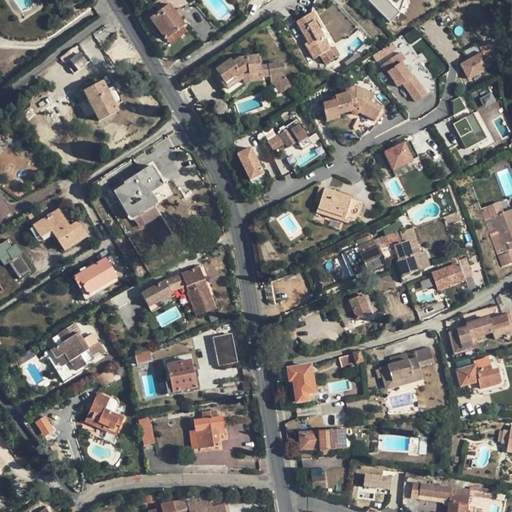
[(149,19),(164,40),(166,39),(183,27),(184,26),(179,19),(184,16),(179,9),(184,5),(180,0),(158,0),(152,5),(158,13),(149,19)]
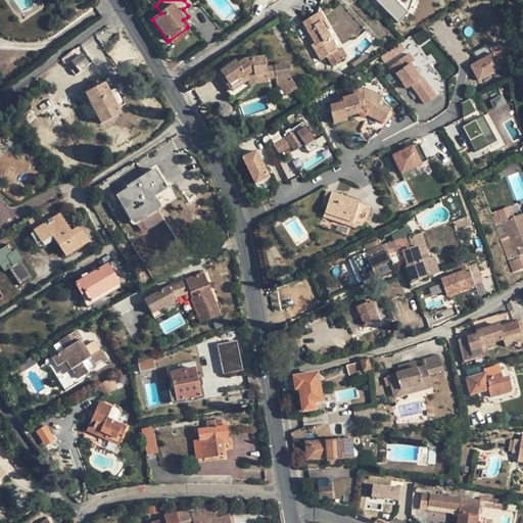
[(319,12),(301,22),(312,39),(314,43),(311,45),(320,61),(326,57),(332,66),(342,60),(337,50),(326,32),(329,30),(319,12)]
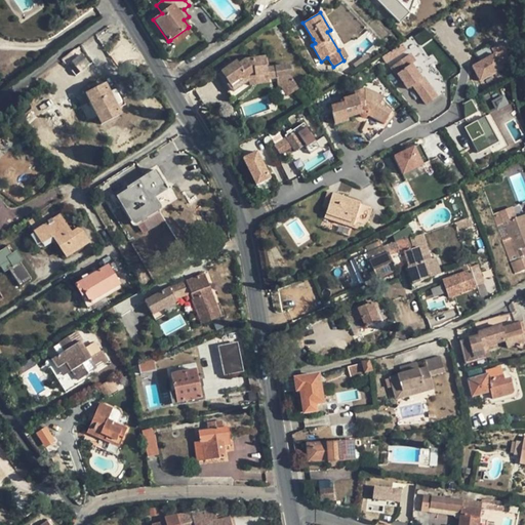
[(188,28),(170,40),(173,45),(192,33),(188,28)]
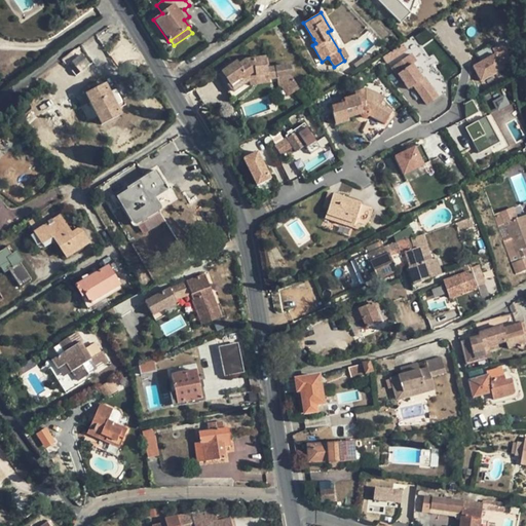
[(404,43),(384,55),(407,90),(414,86),(425,105),(439,97),(404,43)]
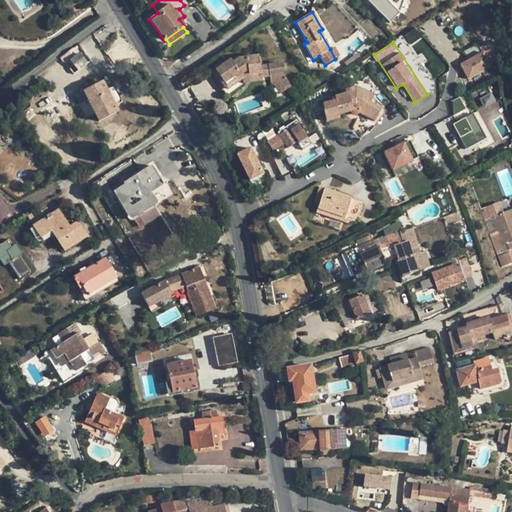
[(330,49),(335,59),(339,56),(334,47),(330,49)]
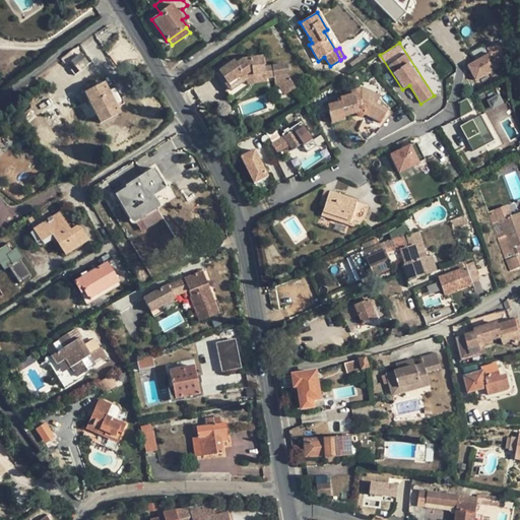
[(88,64),(79,54),(77,56),(72,51),(60,59),(67,67),(71,63),(79,72),(88,64)]
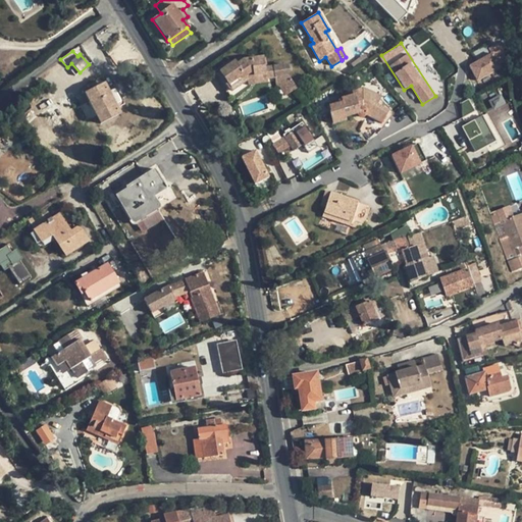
[(476,81),(496,72),(488,55),(469,62),(476,81)]
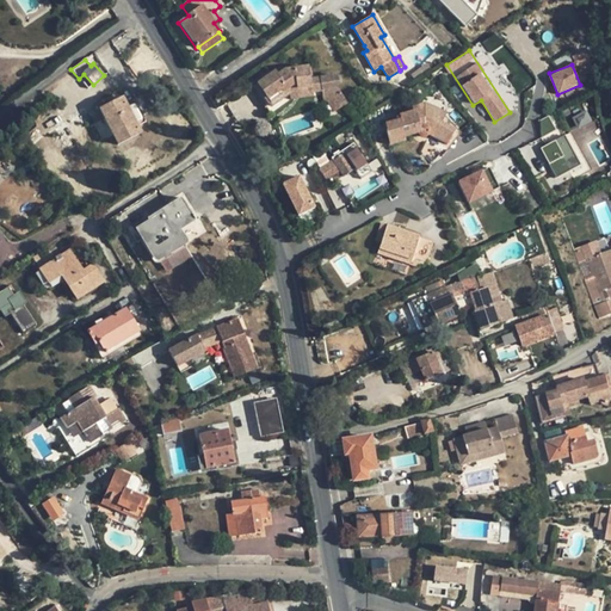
[(337,75),(308,79),(307,67),(283,71),(277,75),(275,71),(257,84),(272,106),(289,94),(310,91),(310,93),(322,92),(321,91),(334,90),(338,85),(337,75)]
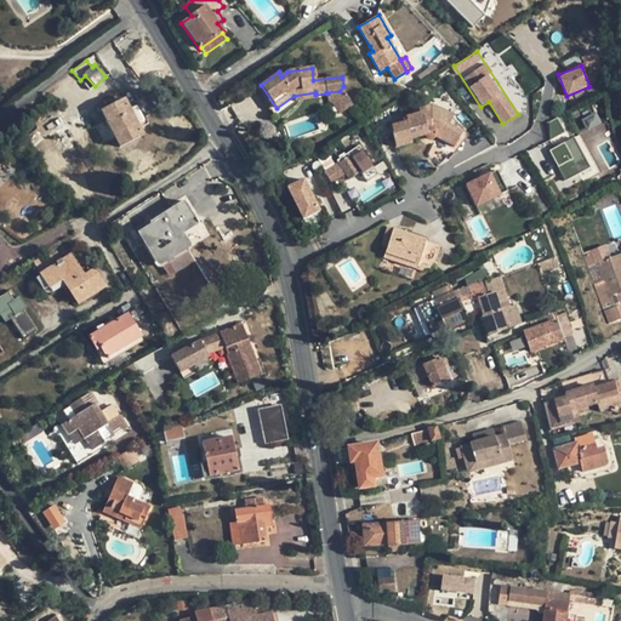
[(90,90),(95,86),(85,75),(80,80),(90,90)]
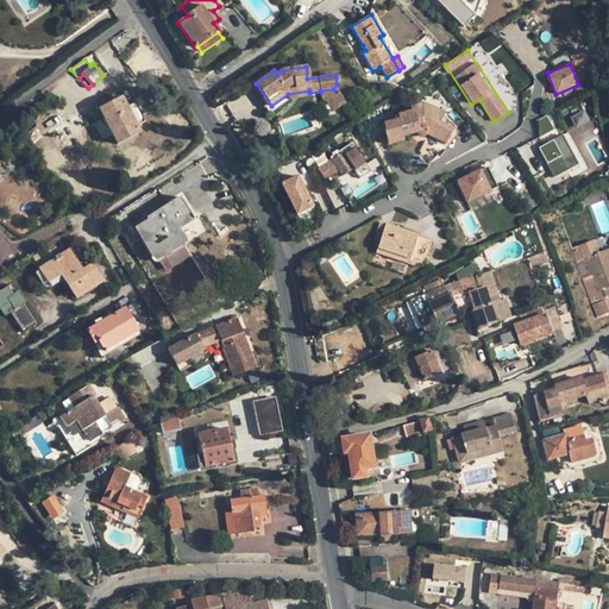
[(324,101),(326,102),(339,94),(338,92),(337,90),(334,89),(333,89),(320,90),(321,92),(321,99),(321,100),(324,101)]
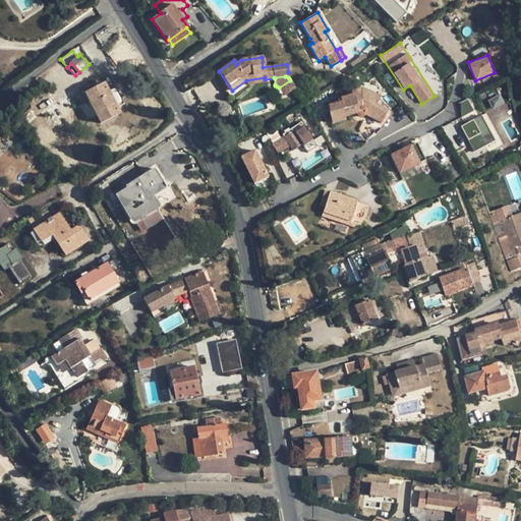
[(279,88),(284,97),(296,90),(290,80),(279,88)]
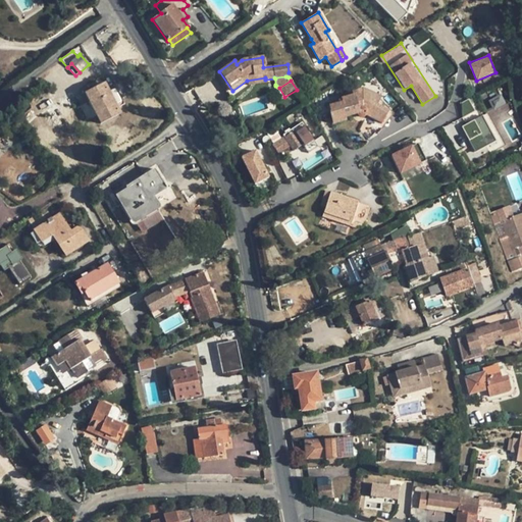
[(105,84),(85,93),(100,124),(120,114),(116,105),(120,103),(120,102),(115,90),(113,90),(109,92),(105,84)]
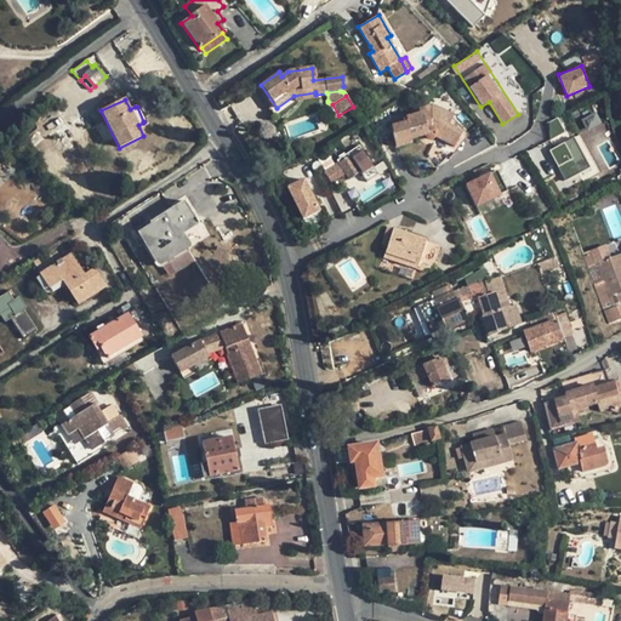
[(392,134),(396,148),(410,144),(409,140),(425,136),(425,137),(426,138),(427,140),(429,140),(432,140),(433,138),(434,137),(453,148),(461,134),(446,125),(451,118),(453,115),(439,109),(438,109),(431,106),(419,109),(419,114),(404,118),(404,119),(402,120),(403,124),(391,126),(393,132),(392,134)]
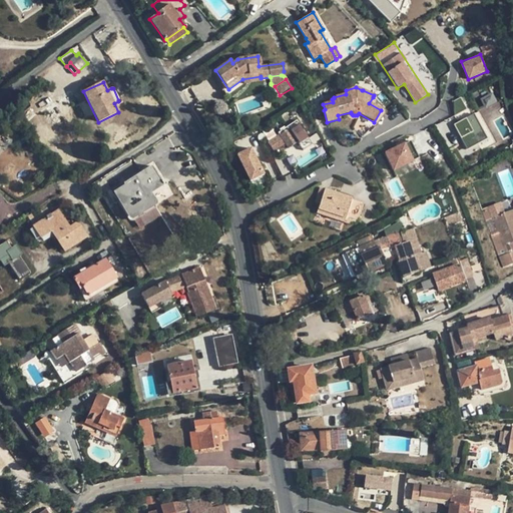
[(492,92),(481,98),(485,106),(497,100),(492,92)]
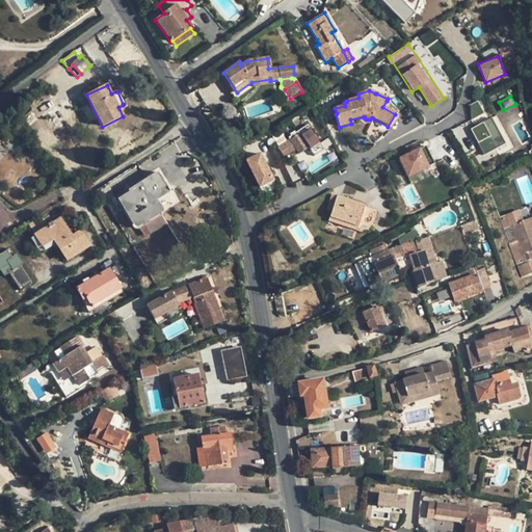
[(395,114),(396,111),(387,101),(382,107),(395,114)]
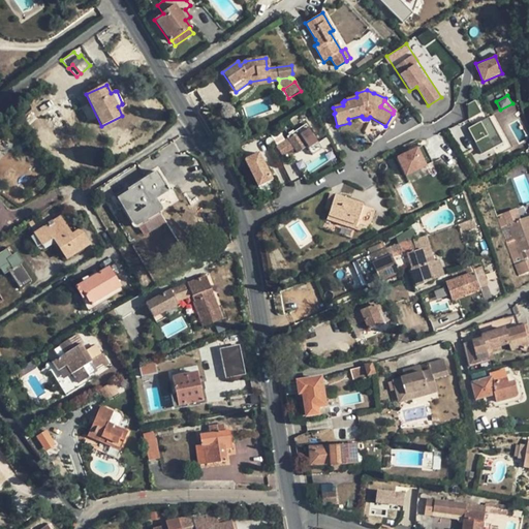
[(481,114),(474,101),(468,104),(468,120),(481,114)]
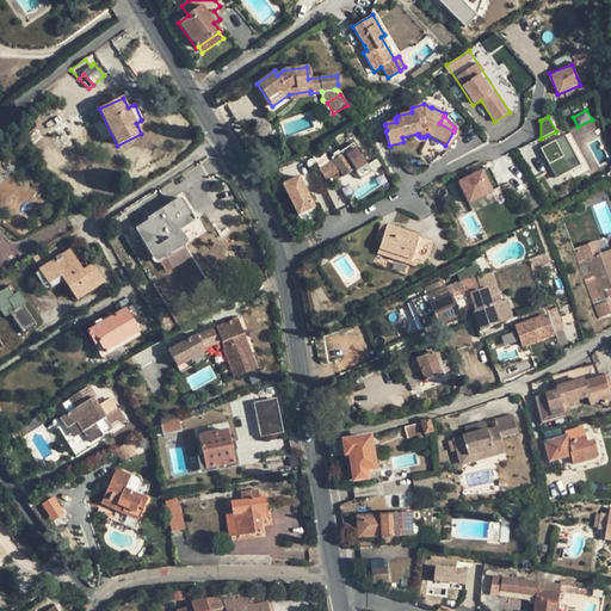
[(363,131),(357,123),(345,131),(350,140),(363,131)]
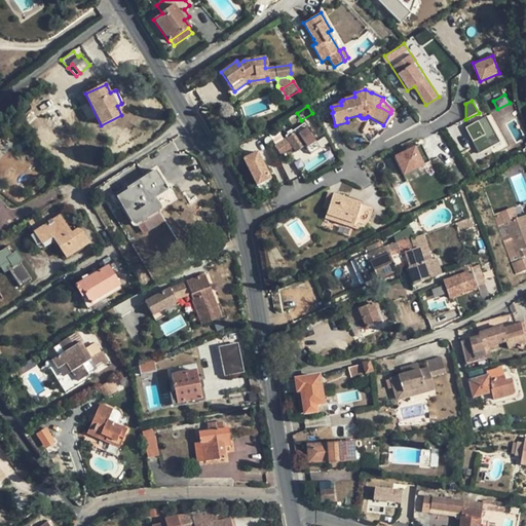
[(391,110),(390,113),(383,125),(387,127),(397,115),(391,110)]
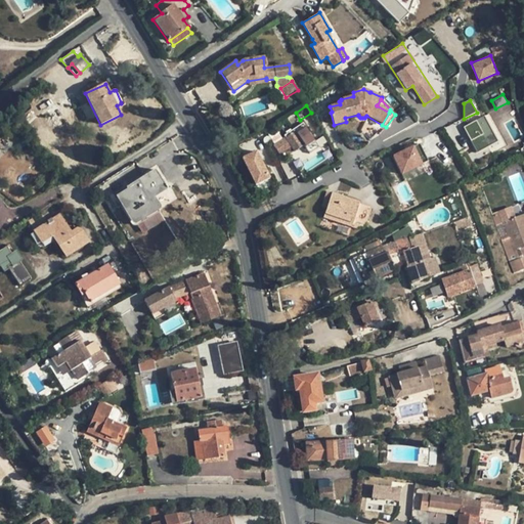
[(382,125),(366,116),(365,123),(382,132),(386,127),(382,125)]
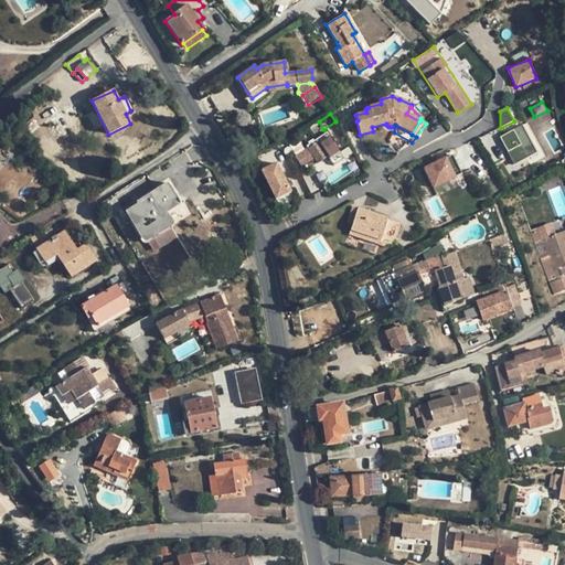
[(514,166),(525,160),(536,155),(522,127),(500,139),(514,166)]
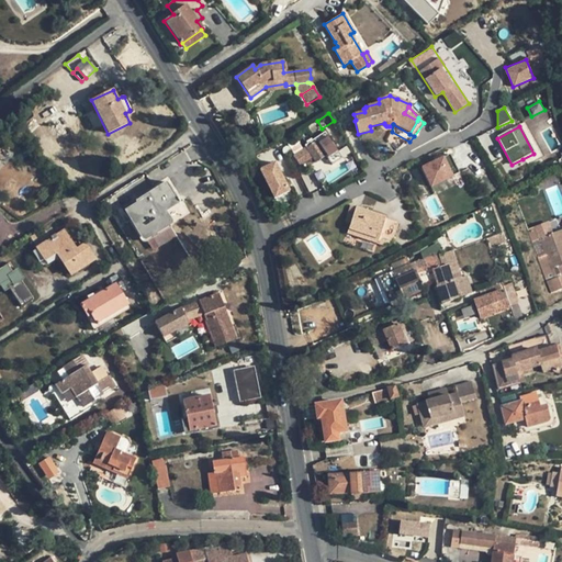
[(328,135),(318,142),(329,156),(338,149),(328,135)]
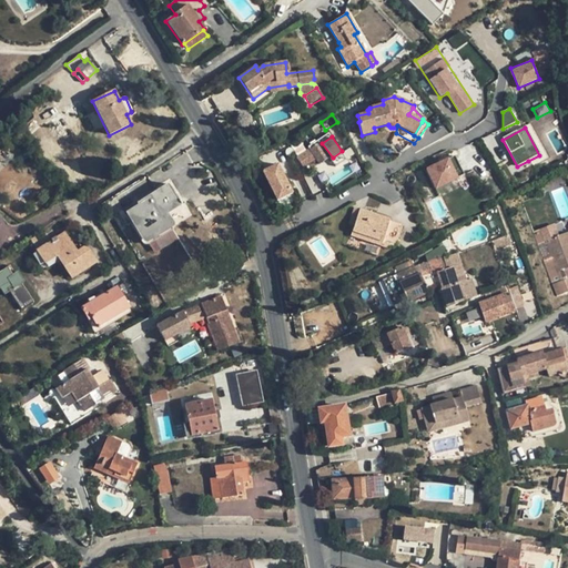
[(310,149),(296,158),(303,169),(315,160),(318,165),(330,158),(317,139),(306,145),(310,149)]
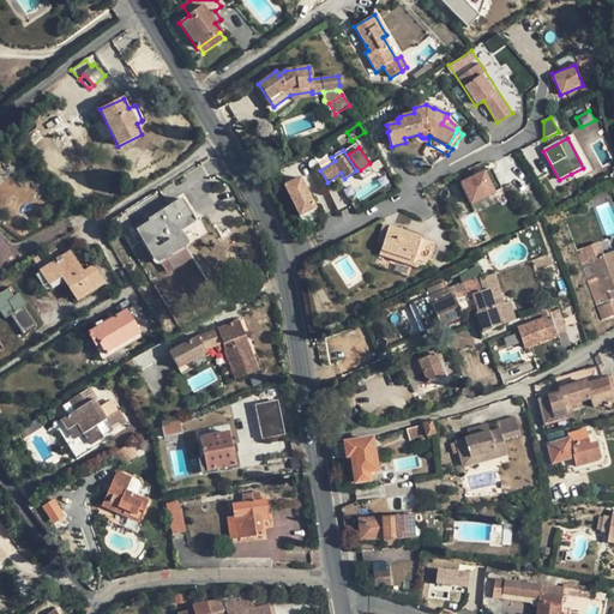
[(483,172),(493,193),(501,188),(492,168),(483,172)]
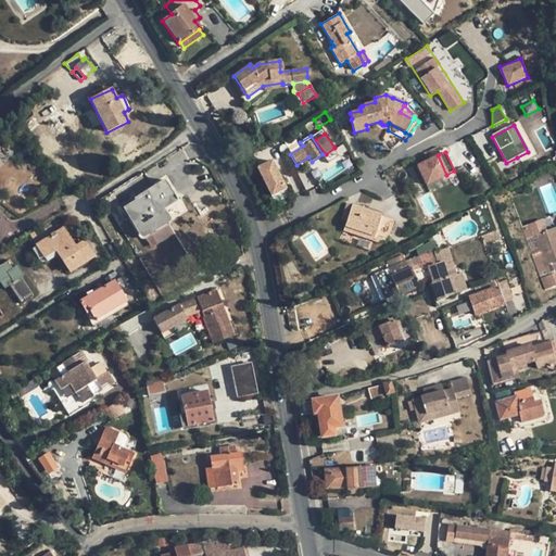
[(426,185),(446,175),(438,155),(417,165),(418,168),(416,169),(418,175),(421,174),(426,185)]
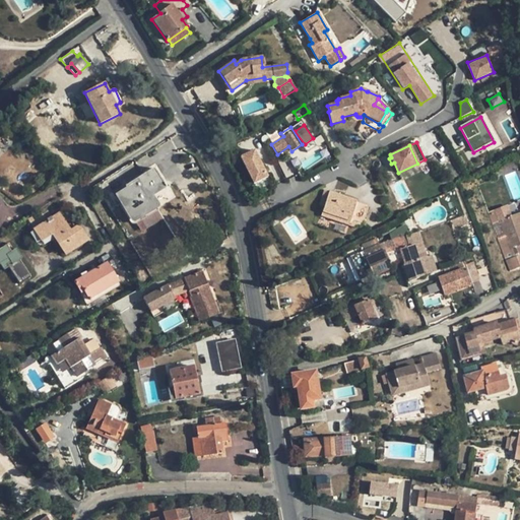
[(255,147),(240,155),(254,184),(269,176),(255,147)]
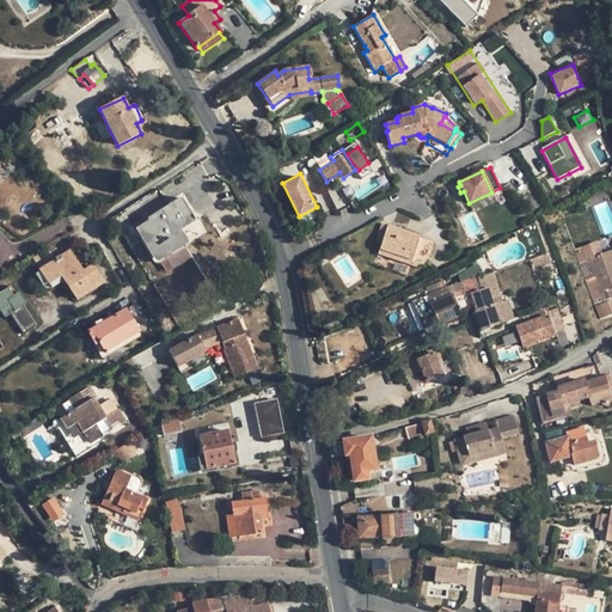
[(194,216),(182,199),(150,220),(151,221),(138,230),(148,246),(150,245),(158,257),(182,240),(175,230),(194,216)]
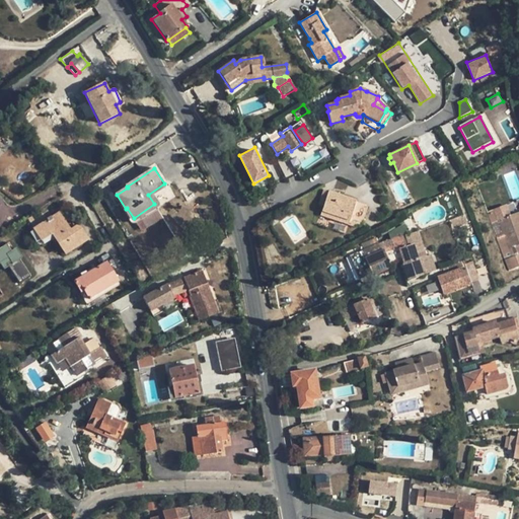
[(323,207),(328,191),(323,190),(318,205),(323,207)]
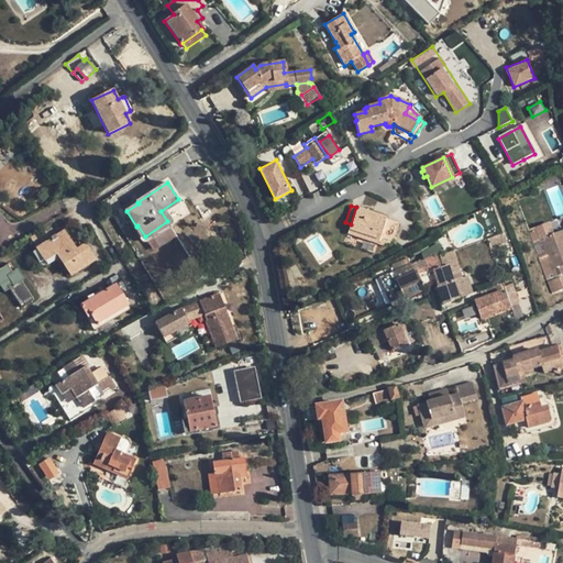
[(386,220),(387,218),(356,207),(351,224),(348,233),(378,244),(378,241),(385,243),(389,244),(396,223),(386,220)]
